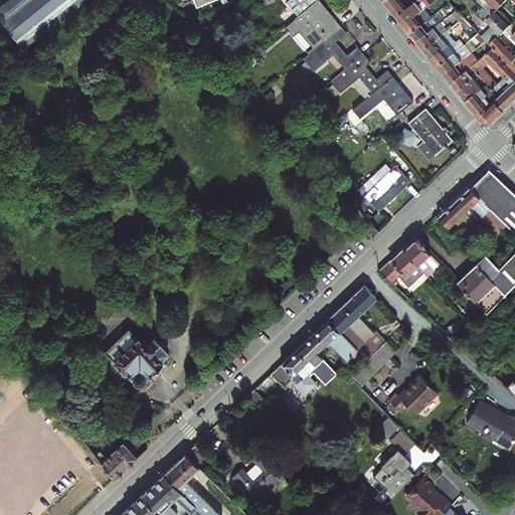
[(87,0),(8,0),(0,7),(0,18),(25,49),(87,0)]
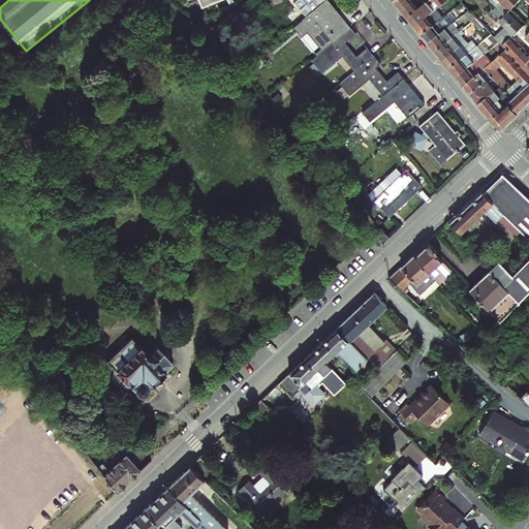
[(304,0),(307,4),(301,9),(307,16),(325,0),(304,0)]
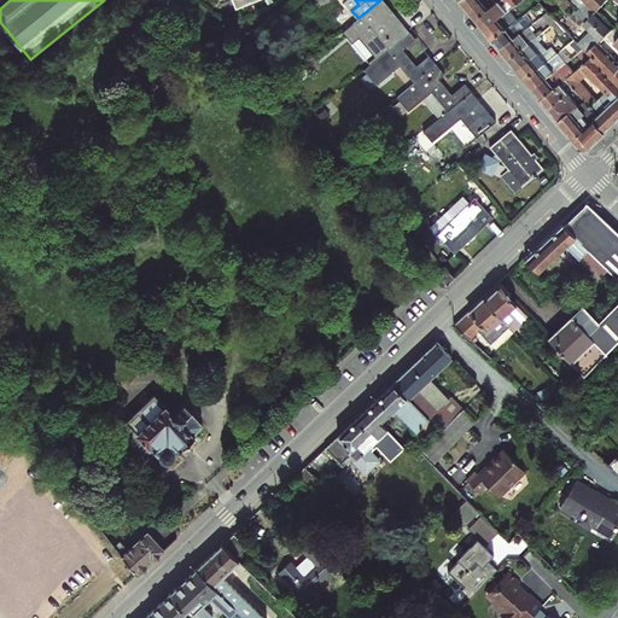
[(380,0),(359,18),(354,23),(369,42),(378,36),(389,50),(409,33),(383,0),(380,0)]
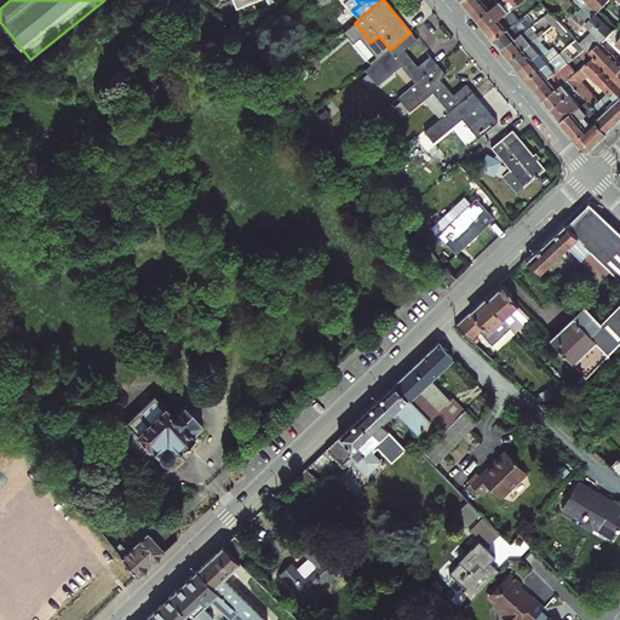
[(481,21),(499,5),(495,0),(466,0),(465,1),(481,21)]
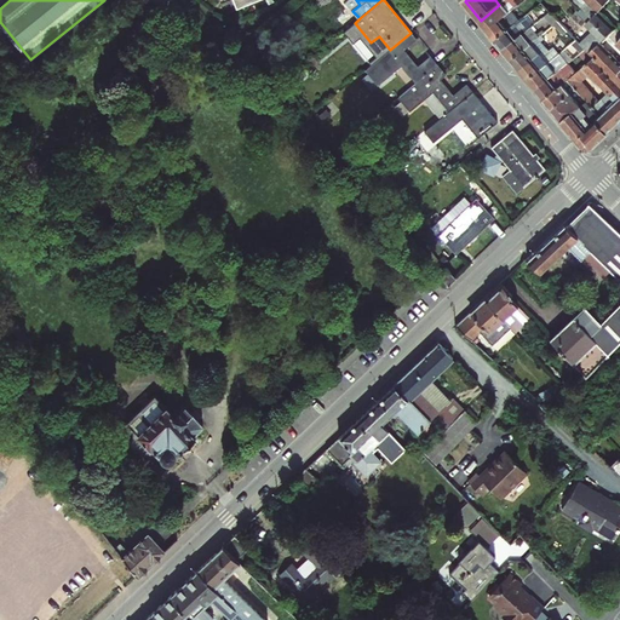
[(481,21),(489,32),(514,12),(520,7),(515,1),(516,0),(505,0),(499,5),(481,21)]
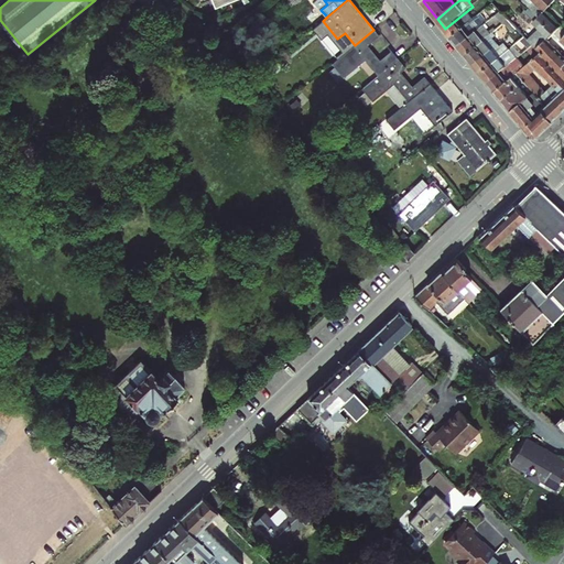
[(563,39),(563,29),(561,26),(545,12),(532,0),(527,0),(530,3),(528,7),(541,19),(555,33),(563,41),(563,39)]
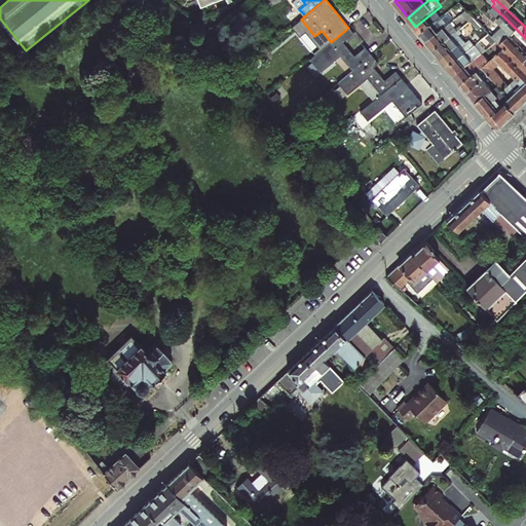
[(496,0),(509,11),(518,0),(496,0)]
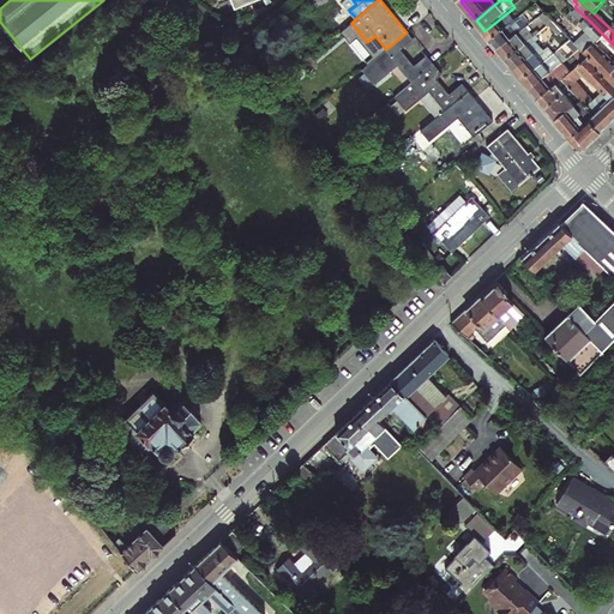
[(537,4),(530,10),(535,16),(539,19),(541,18),(547,13),(537,4)]
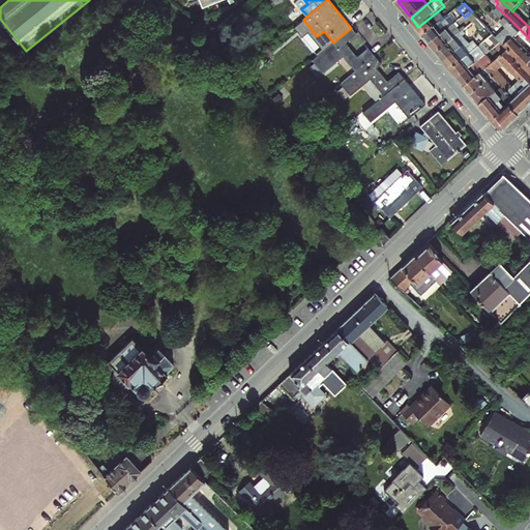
[(439,10),(418,27),(425,35),(446,19),(439,10)]
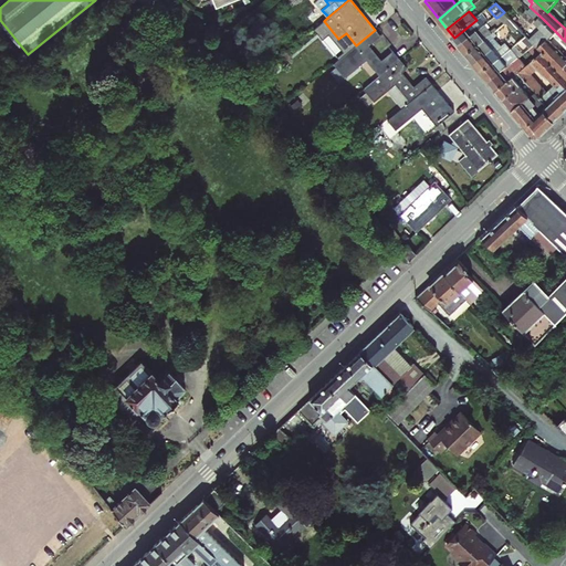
[(504,12),(499,17),(506,25),(507,23),(512,20),(504,12)]
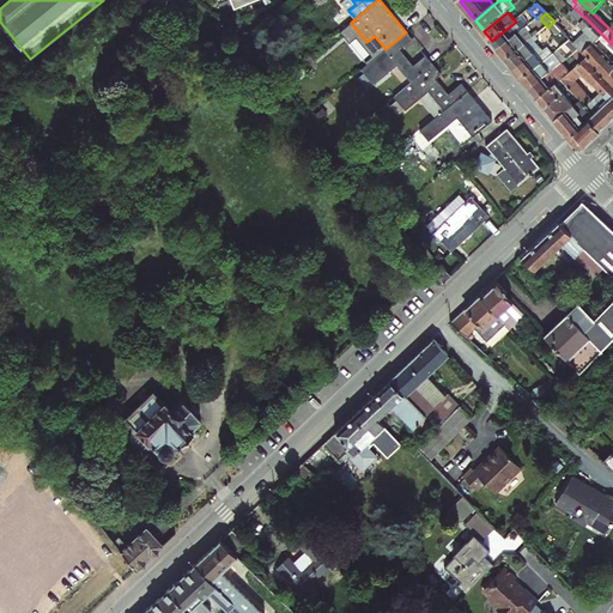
[(523,16),(520,18),(526,25),(529,23),(523,16)]
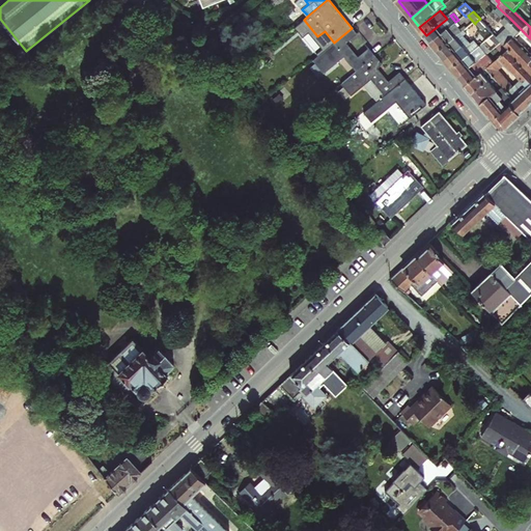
[(450,16),(447,19),(426,35),(434,44),(457,24),(455,22),(450,16)]
